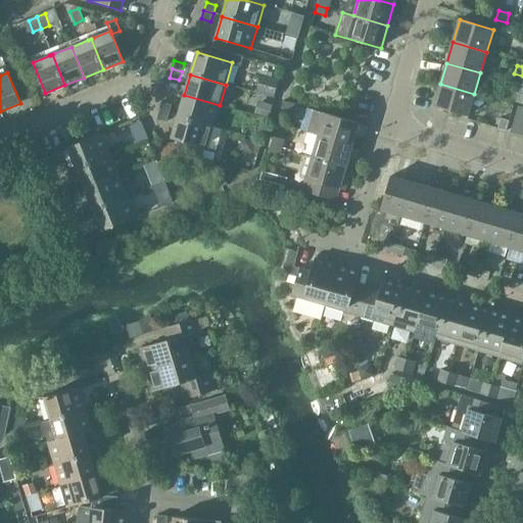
[(260,75),(255,90),(272,95),(276,79),(260,75)]
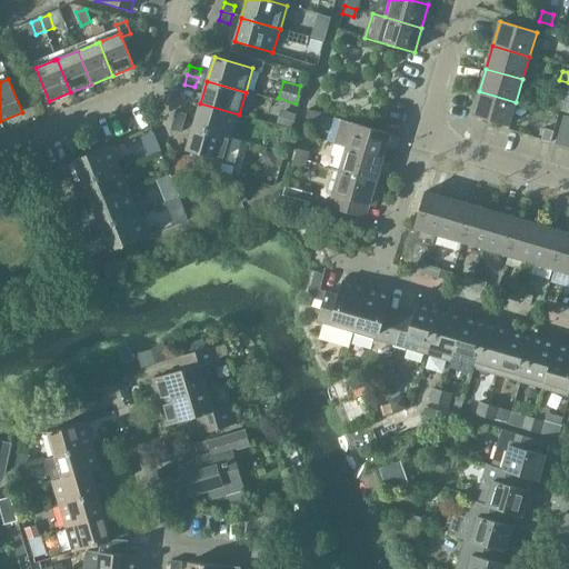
[(516,102),(479,91),(472,116),(509,127),(516,102)]
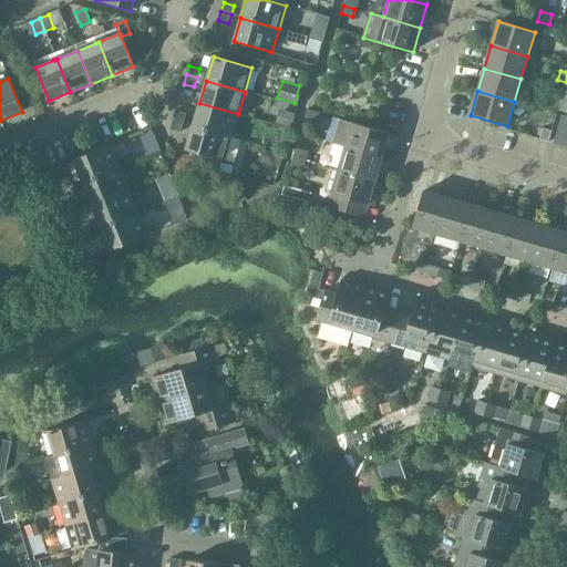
[(549,109),(560,112),(564,102),(552,99),(549,109)]
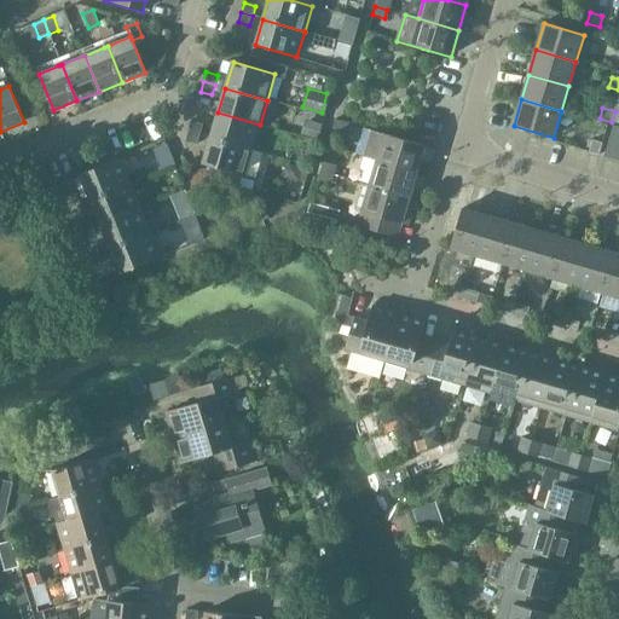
[(218,113),(210,138),(253,150),(260,125),(218,113)]
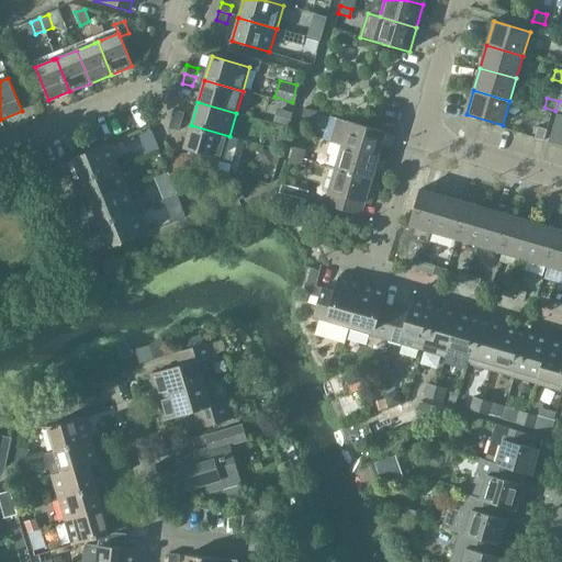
[(304,109),(301,117),(312,120),(315,112),(304,109)]
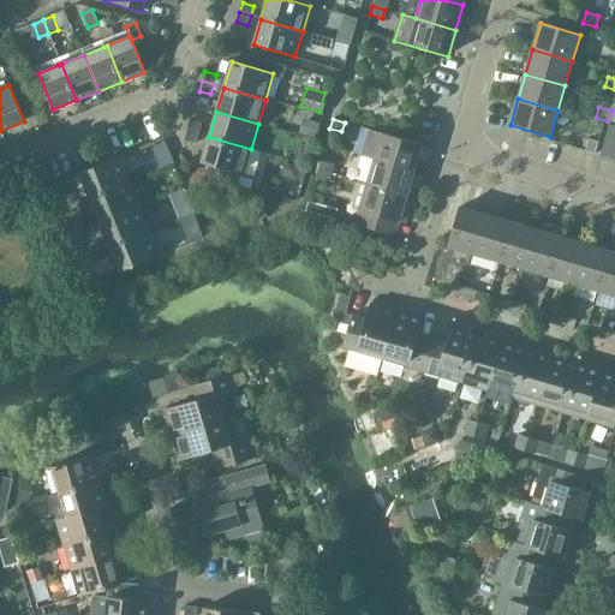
[(187,131),(199,135),(202,124),(190,121),(187,131)]
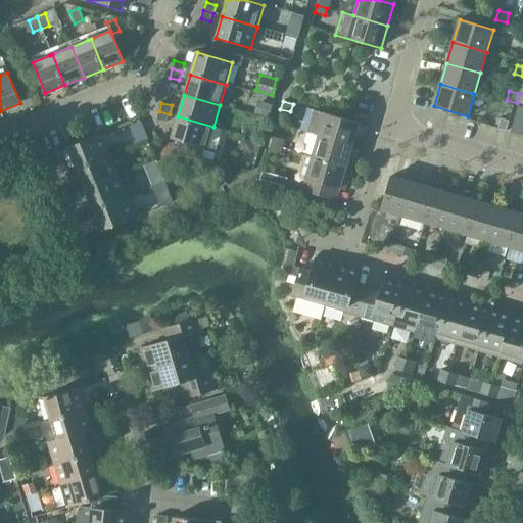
[(170,114),(159,111),(156,120),(167,123),(170,114)]
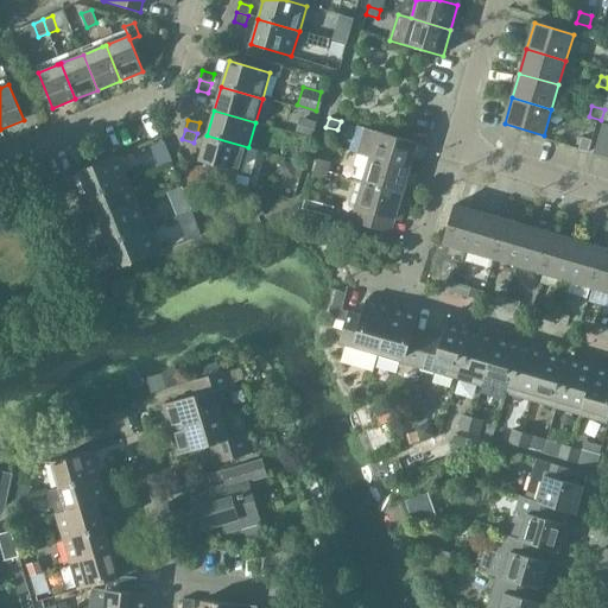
[(358,154),(371,158),(410,170),(417,144),(378,132),(378,133),(365,130),(358,154)]
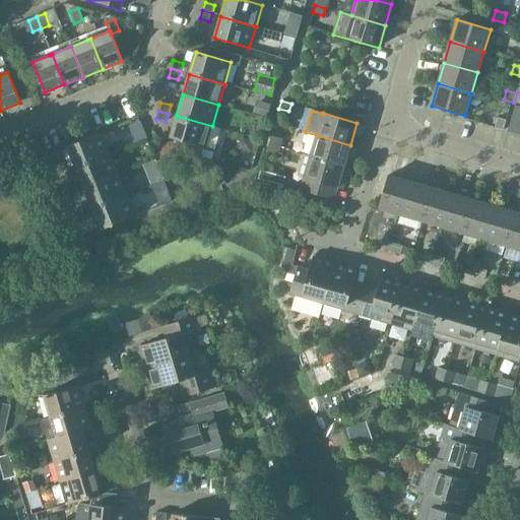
[(177,116),(171,138),(205,148),(212,126),(177,116)]
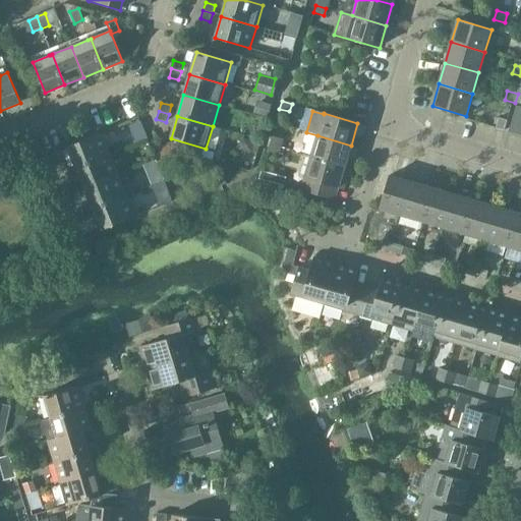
[(496,129),(504,131),(507,121),(499,118),(496,129)]
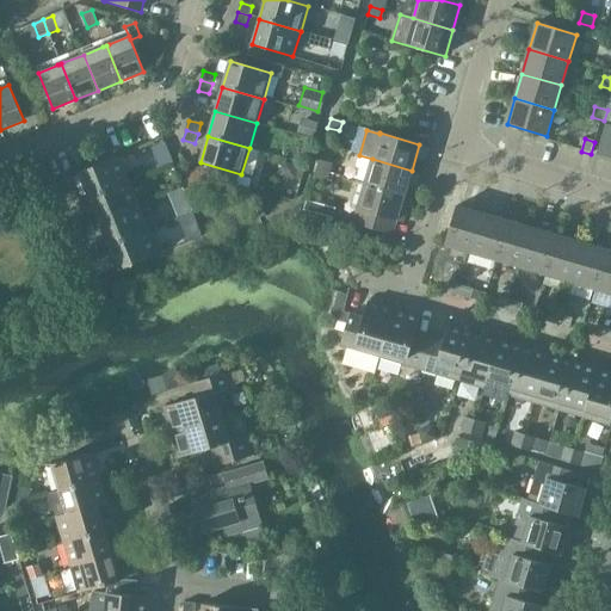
[(79,173),(90,198),(129,181),(119,156),(79,173)]
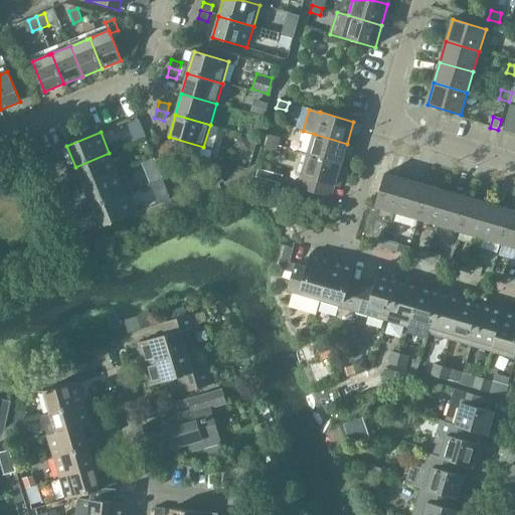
[(268,136),(267,142),(277,145),(279,137),(269,134),(268,136)]
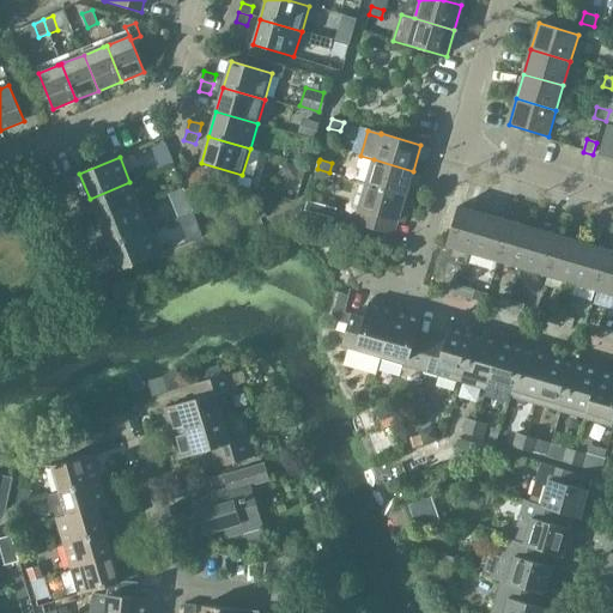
[(374,159),(366,184),(406,195),(413,171),(374,159)]
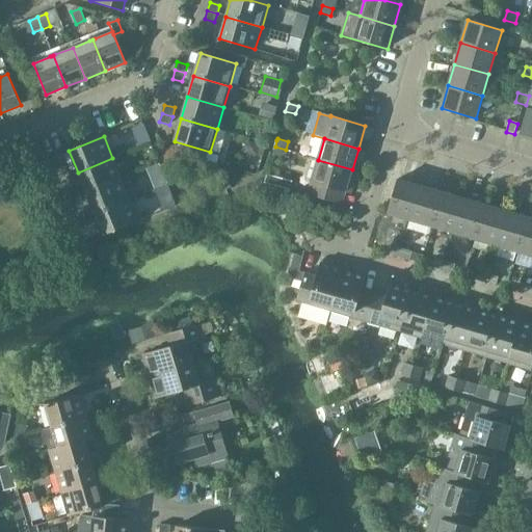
[(286,150),(275,147),(273,154),(284,157),(286,150)]
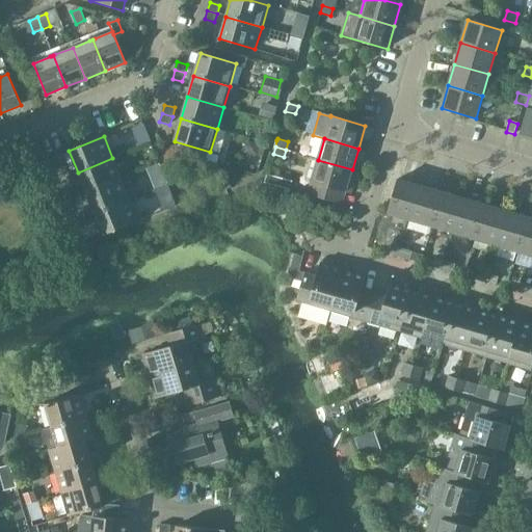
[(78,173),(86,193),(121,179),(112,158),(78,173)]
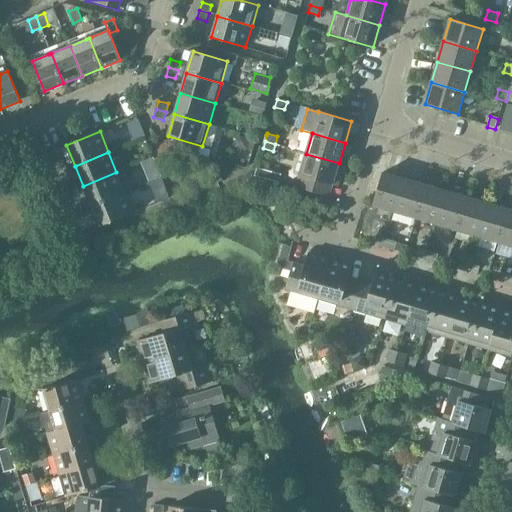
[(324,183),(338,187),(341,175),(336,173),(339,163),(306,154),(297,184),(322,191),(324,183)]
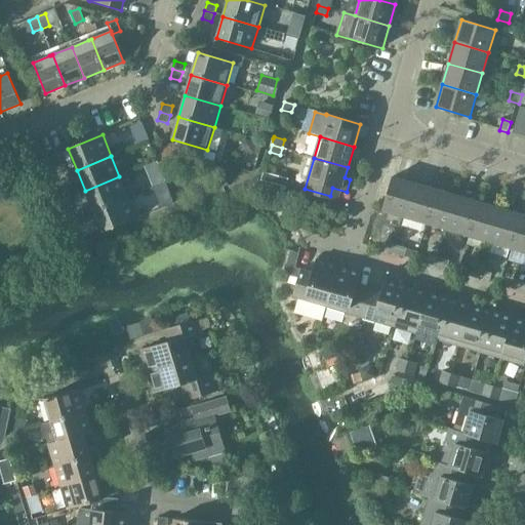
[(55,169),(58,177),(69,173),(66,165),(55,169)]
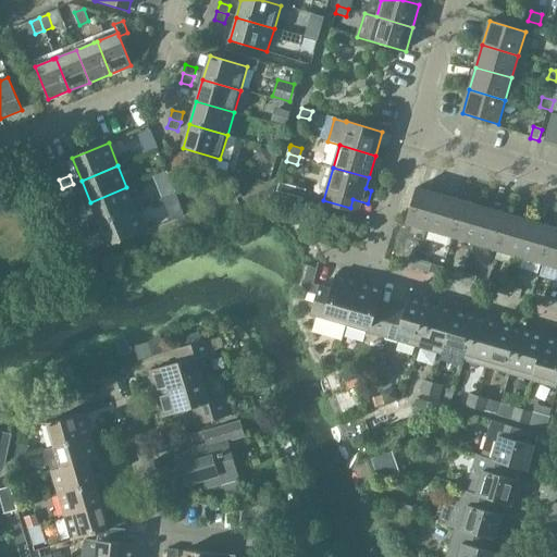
[(73,184),(62,188),(66,197),(76,193),(73,184)]
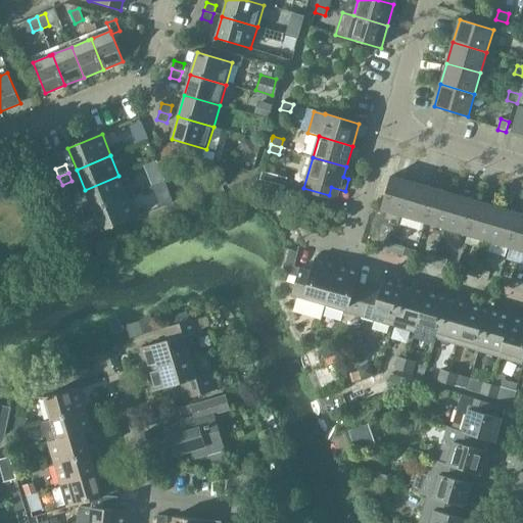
[(85,190),(93,210),(128,196),(119,176),(85,190)]
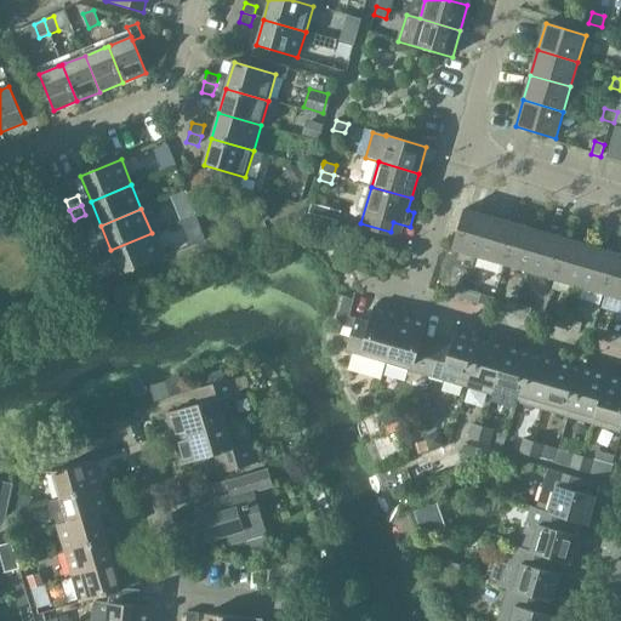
[(453,250),(479,257),(490,218),(465,210),(453,250)]
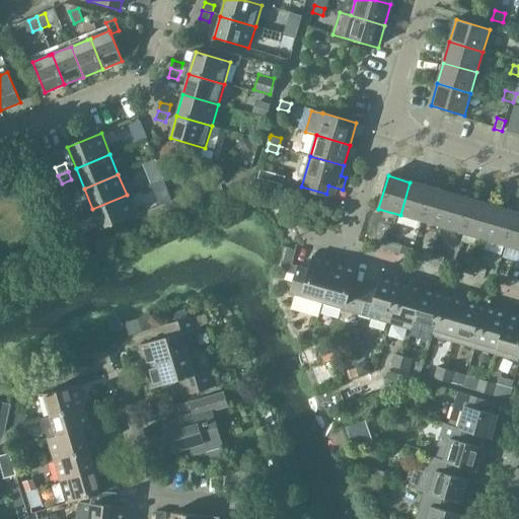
[(431,189),(410,182),(400,215),(421,221),(431,189)]
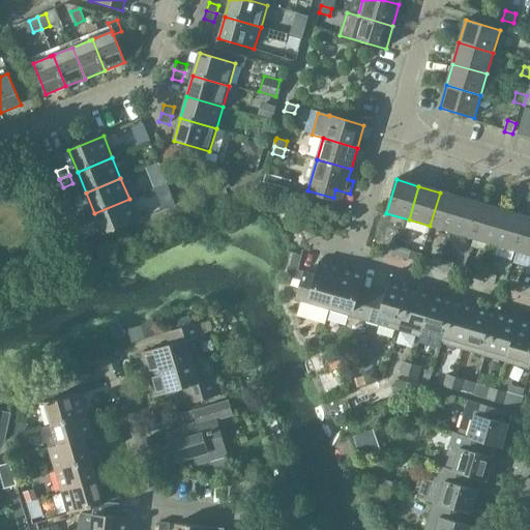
[(430,226),(451,233),(462,199),(440,193),(430,226)]
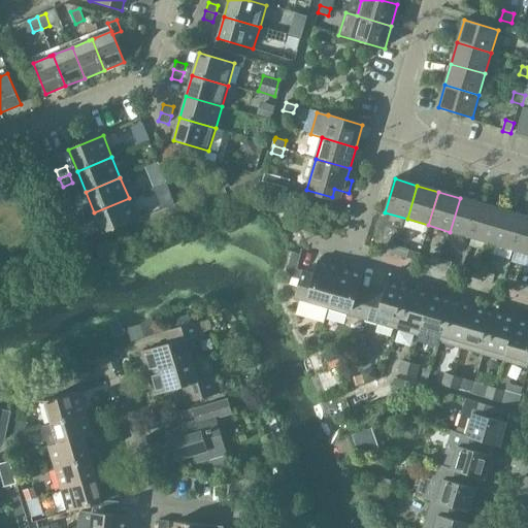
[(129,198),(94,212),(103,234),(137,220),(129,198)]
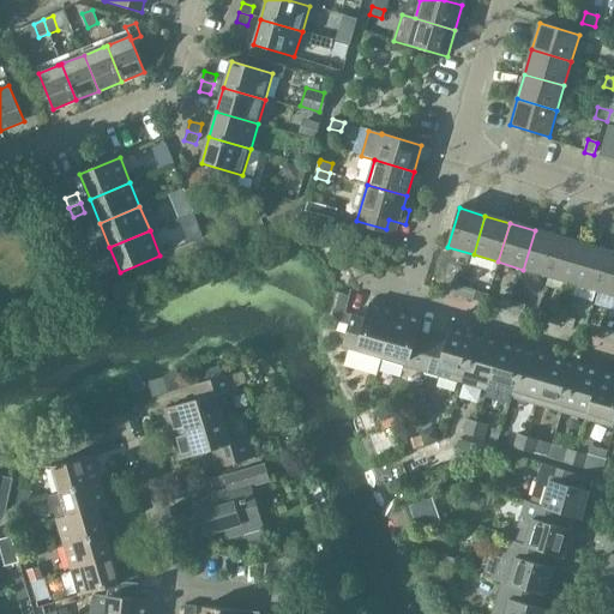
[(523,270),(548,277),(560,238),(535,230),(523,270)]
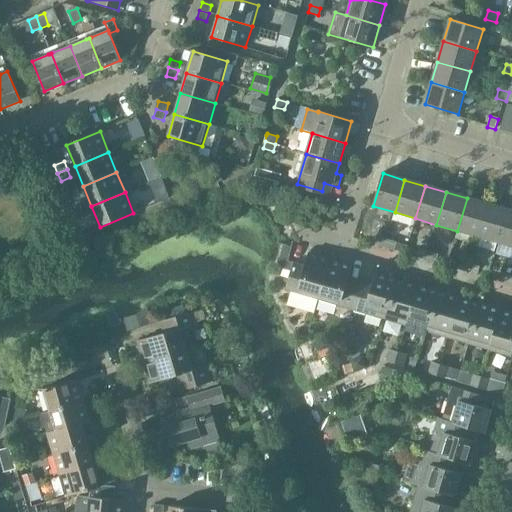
[(457,231),(478,237),(487,204),(467,198),(457,231)]
